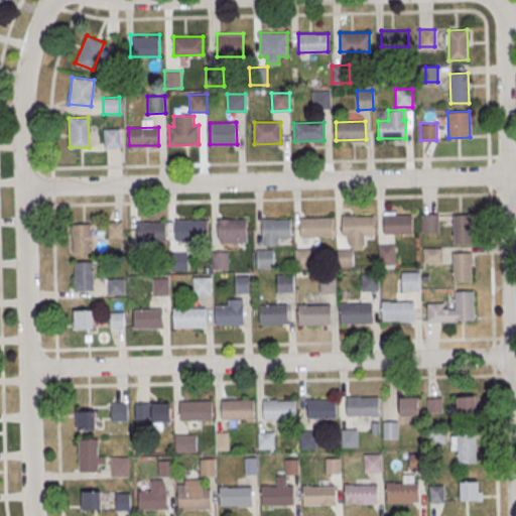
[(103,129),(121,129),(121,146),(104,147),(103,129)]
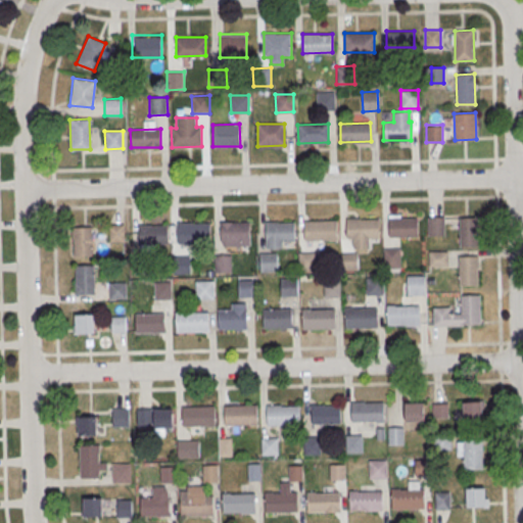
[(388,218),(418,217),(419,236),(388,237),(388,218)]
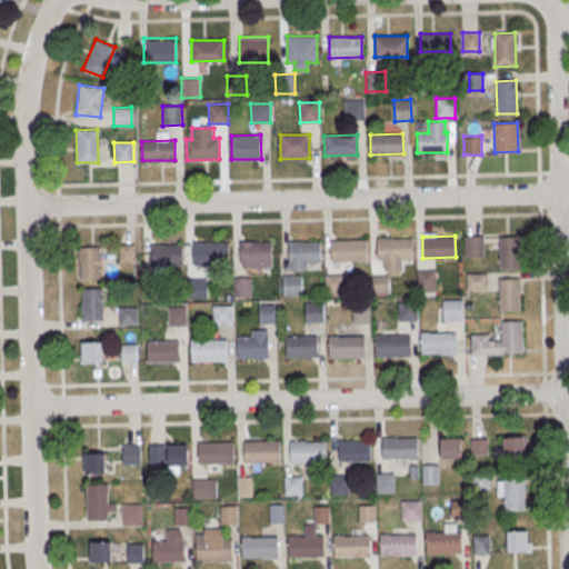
[(465,236),(483,236),(485,256),(466,256),(465,236)]
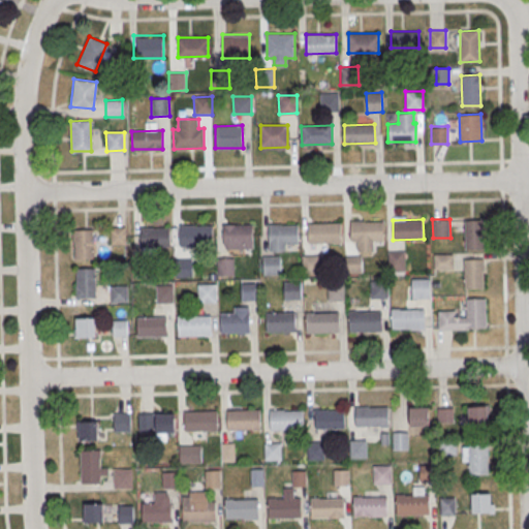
[(464,219),(484,219),(484,248),(464,249),(464,219)]
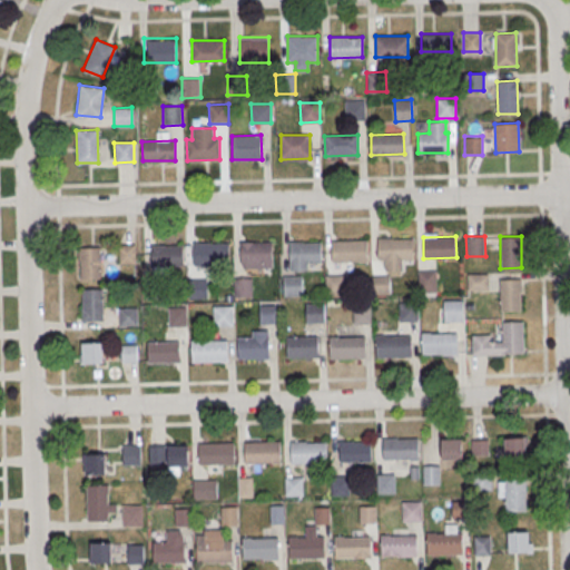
[(377,238),(413,238),(413,259),(377,261),(377,238)]
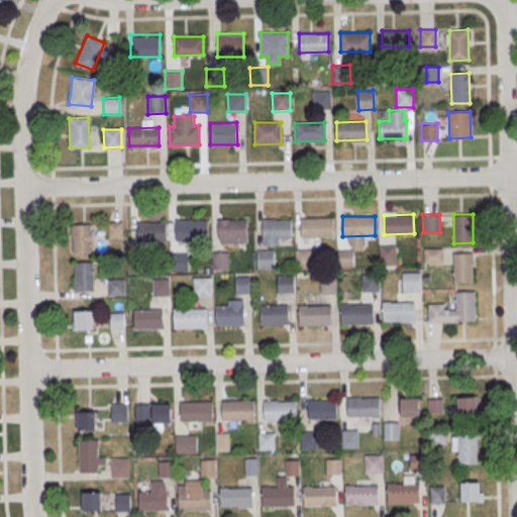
[(300,218),(332,217),(333,236),(301,237),(300,218)]
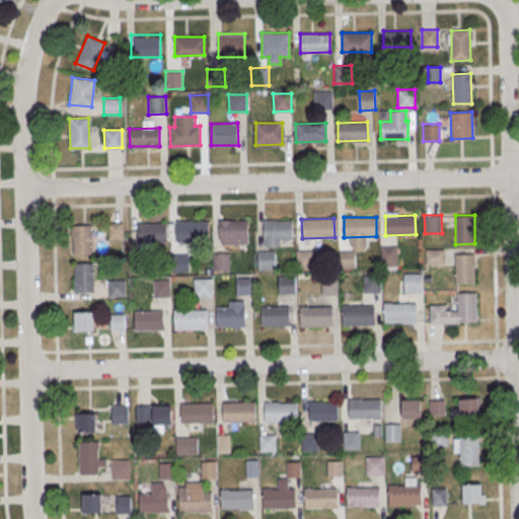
[(220,221),(248,220),(249,244),(223,244),(221,240),(220,221)]
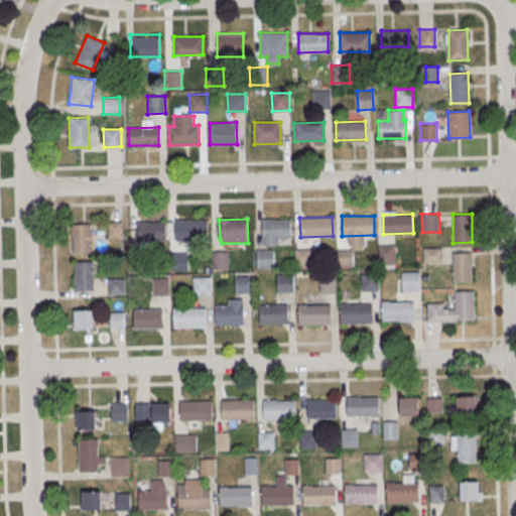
[(262,220),(290,219),(290,238),(279,238),(279,244),(262,245),(262,220)]
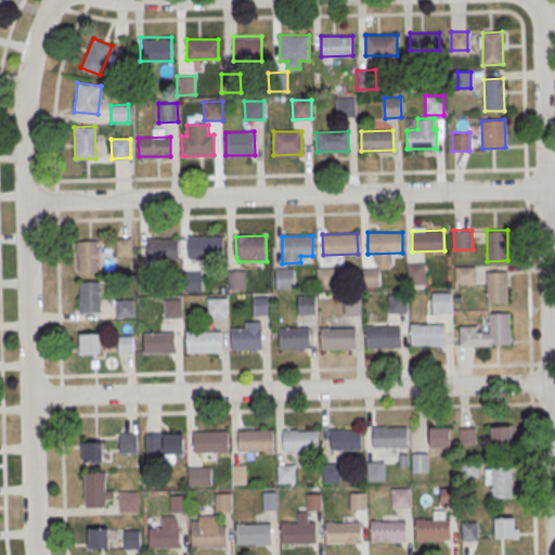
[(189,237),(224,236),(224,257),(190,258),(189,237)]
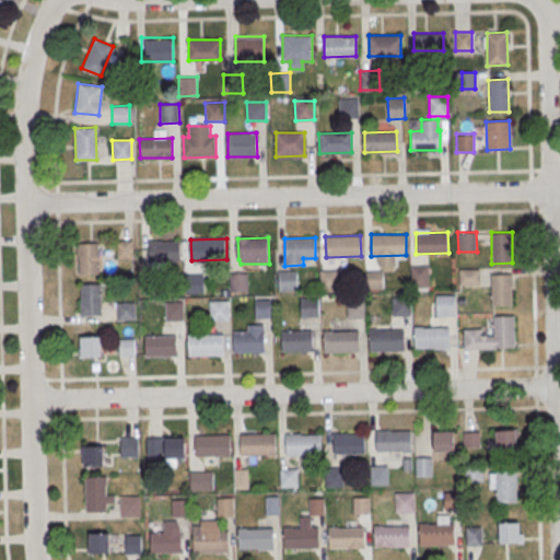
[(118,241),(133,240),(135,256),(118,257),(118,241)]
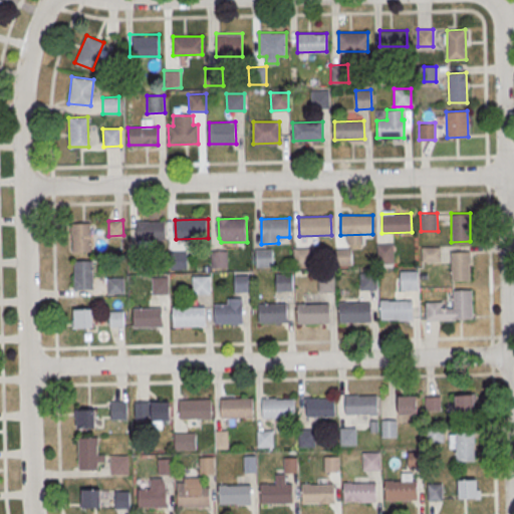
[(138,221),(166,220),(167,239),(138,240),(138,221)]
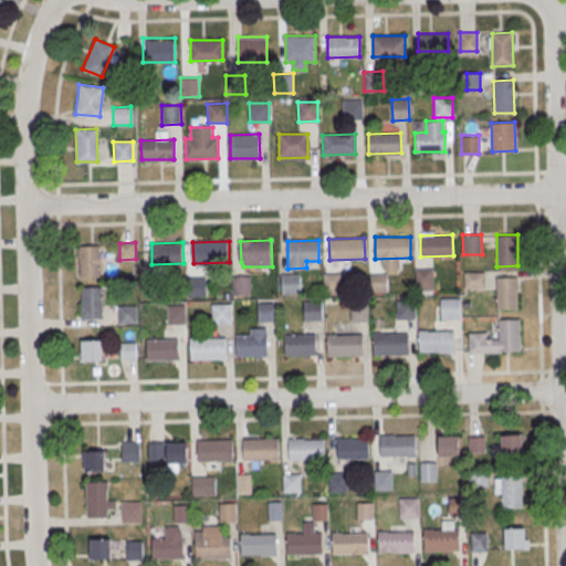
[(79,245),(98,245),(100,278),(80,278),(79,245)]
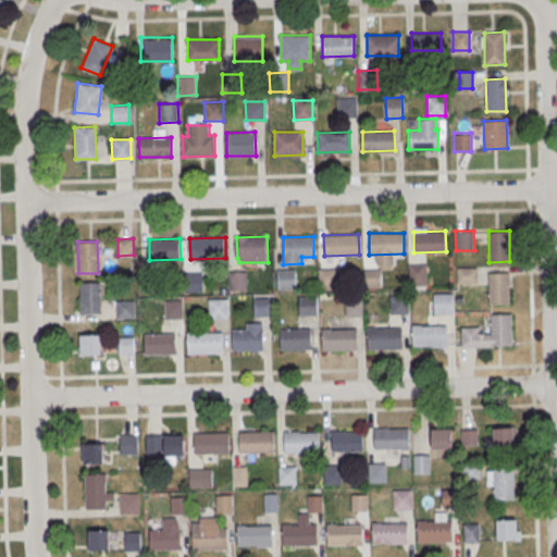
[(408,265),(426,264),(428,284),(408,285),(408,265)]
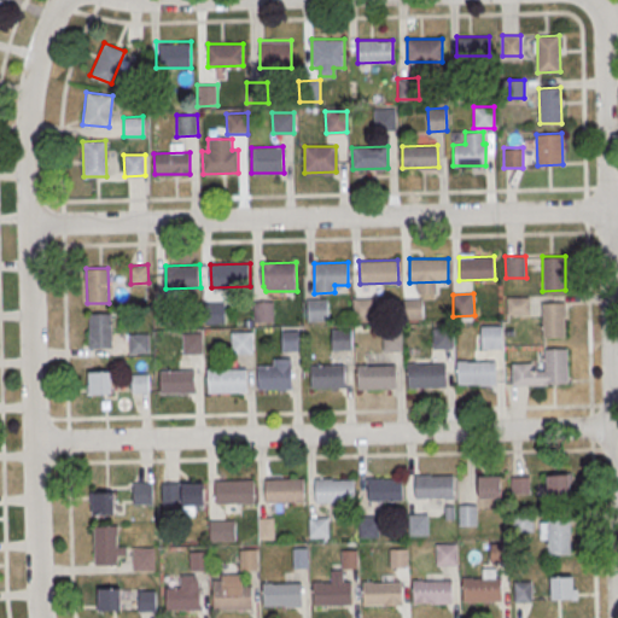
[(507,297),(529,297),(530,314),(507,315),(507,297)]
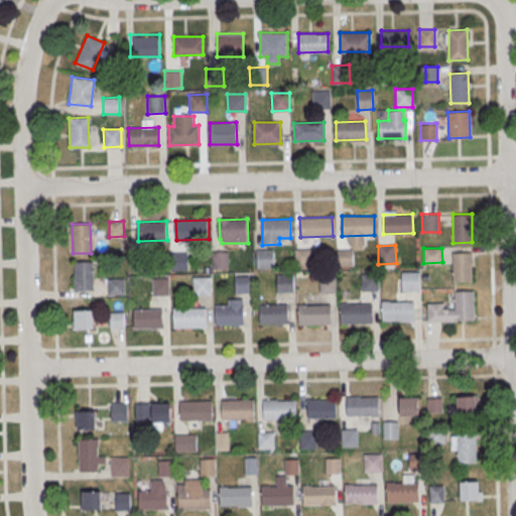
[(256,250),(273,249),(273,268),(256,268),(256,250)]
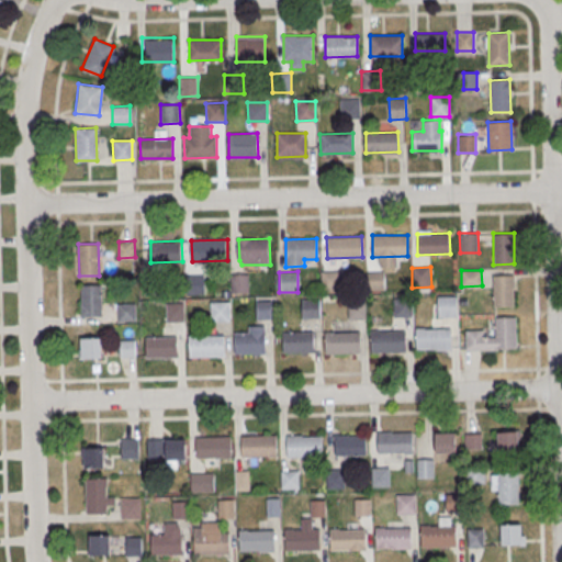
[(321,271),(339,271),(340,291),(322,291),(321,271)]
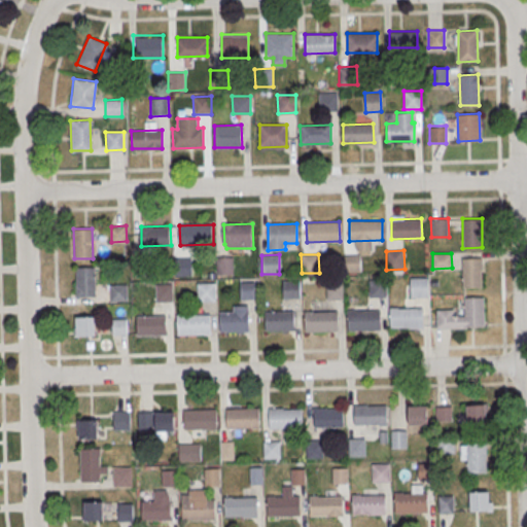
[(345,271),(360,271),(360,255),(345,255),(345,271)]
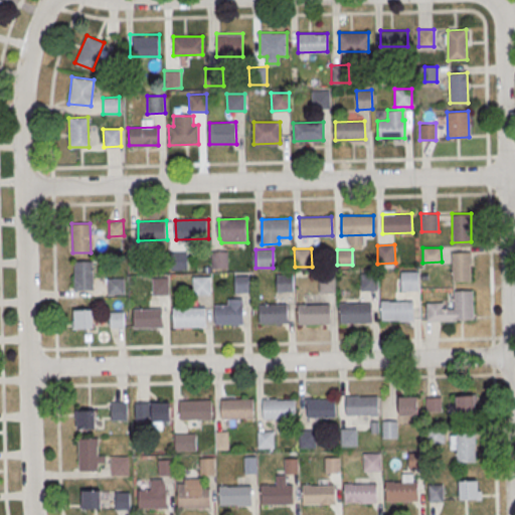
[(210,250),(227,250),(228,269),(211,270),(210,250)]
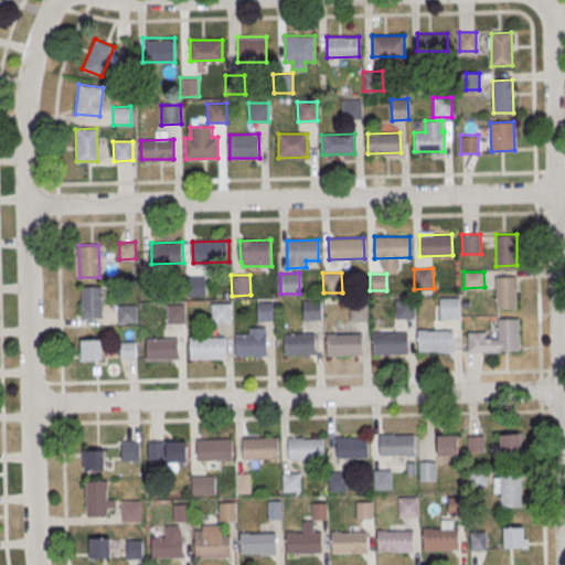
[(187,276),(205,276),(206,296),(187,296),(187,276)]
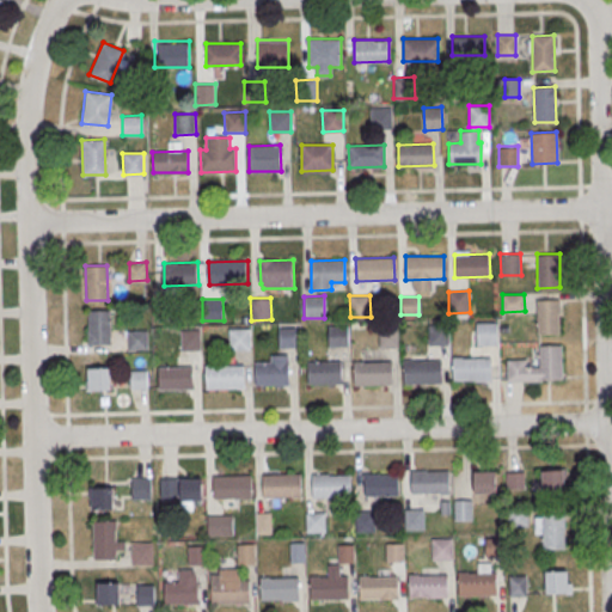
[(537,300),(560,299),(561,332),(538,334),(537,300)]
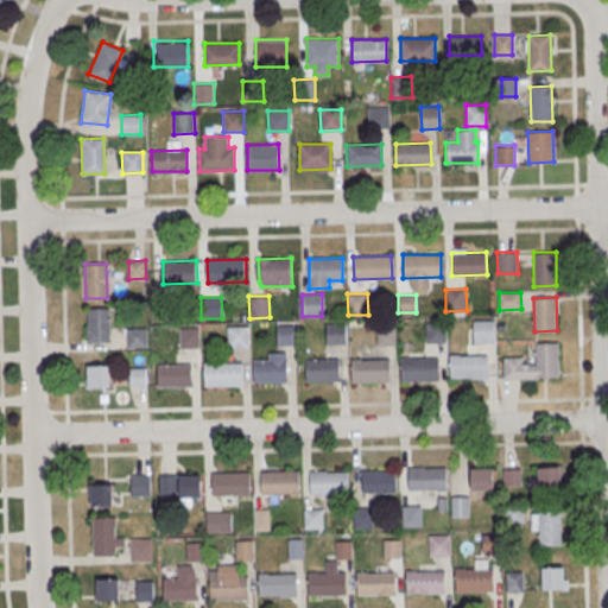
[(154,301),(172,301),(172,318),(156,320),(154,301)]
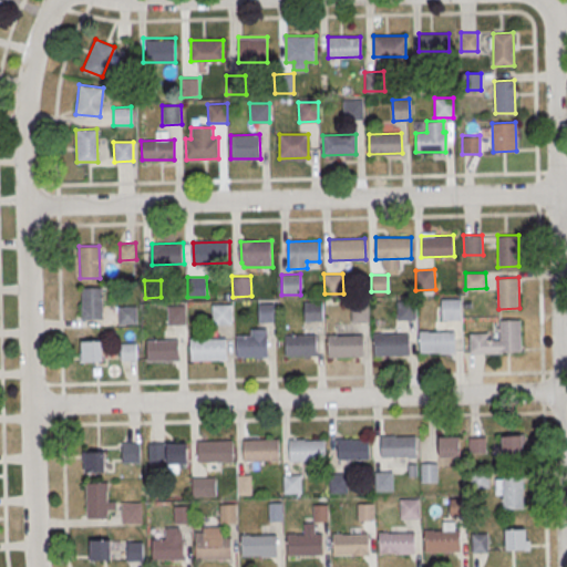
[(82,288),(102,287),(103,319),(83,320),(82,288)]
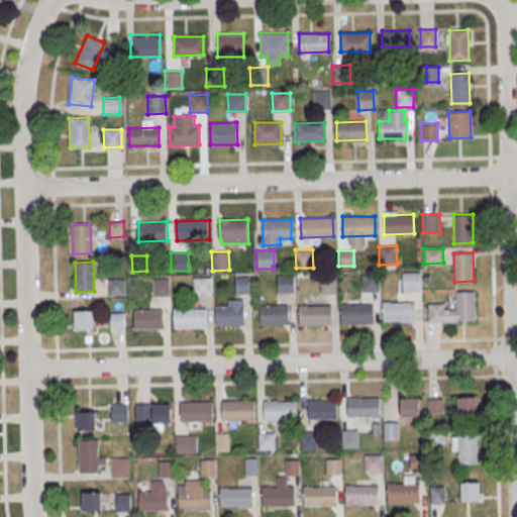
[(360,274),(378,273),(379,291),(362,292),(360,274)]
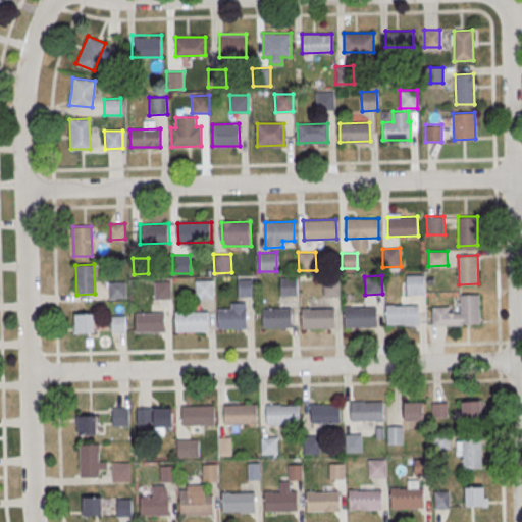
[(407,275),(424,275),(424,294),(407,294),(407,275)]
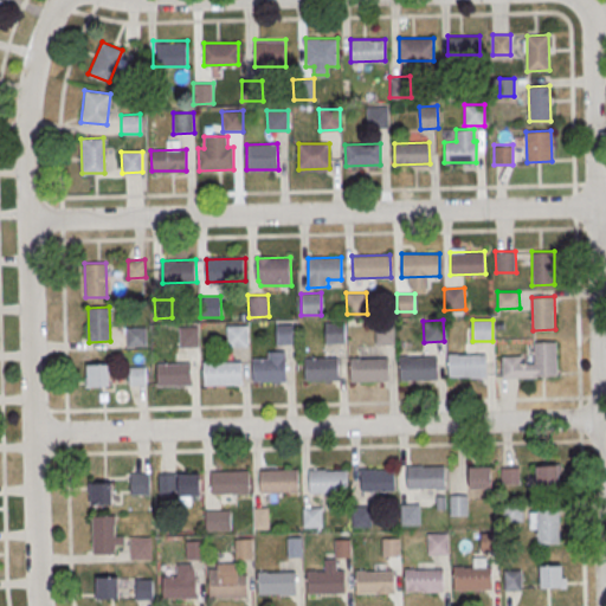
[(323,322),(343,321),(345,342),(324,343),(323,322)]
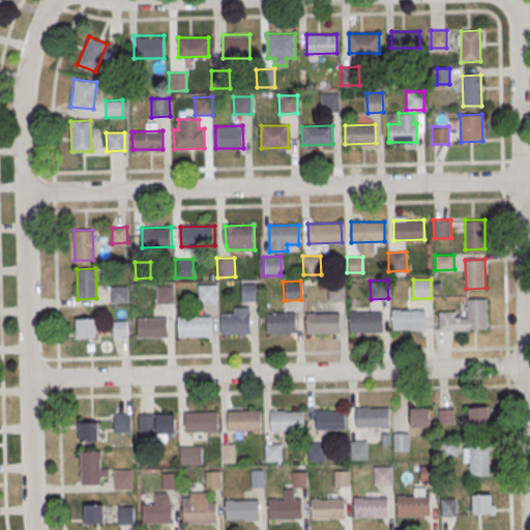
[(327,283),(345,282),(345,300),(327,301),(327,283)]
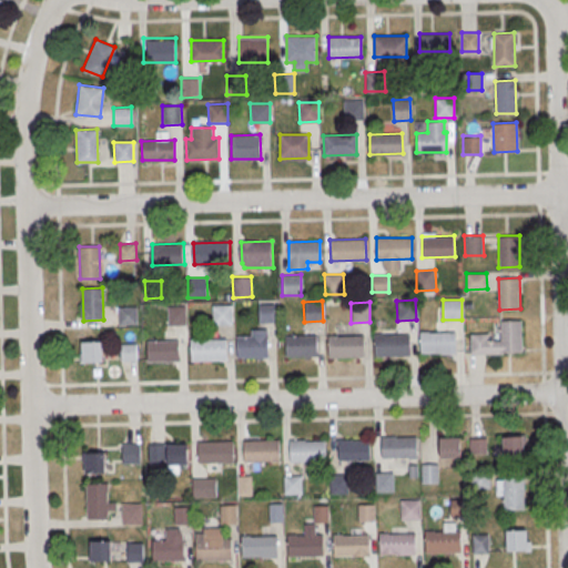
[(257,304),(274,303),(274,323),(259,323),(257,304)]
